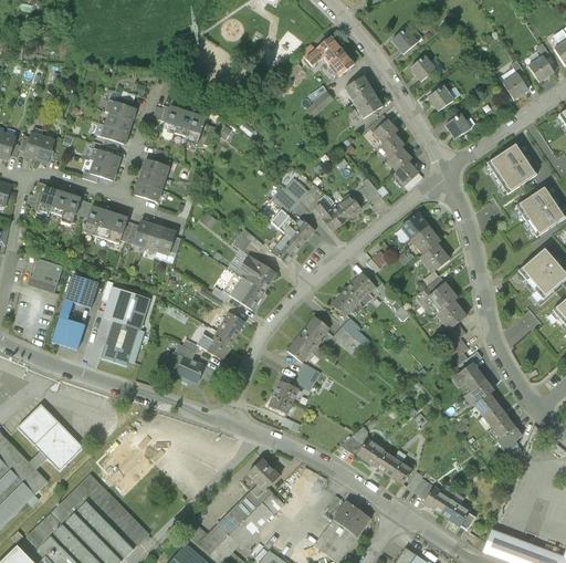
[(406,27),(390,39),(402,53),(417,41),(406,27)]
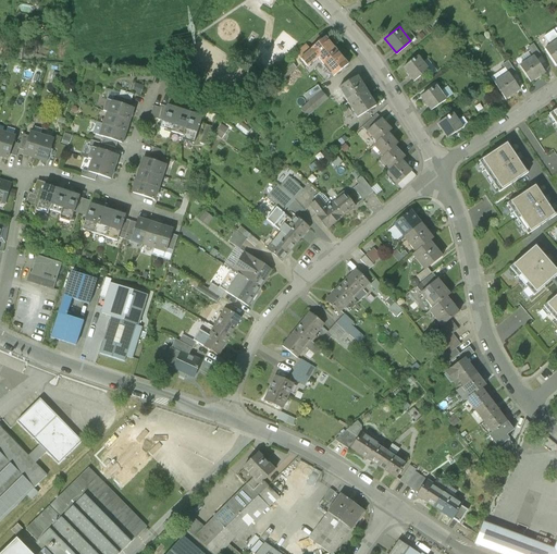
[(318,54),(322,60),(336,48),(326,35),(310,48),(299,57),(306,64),(318,54)]
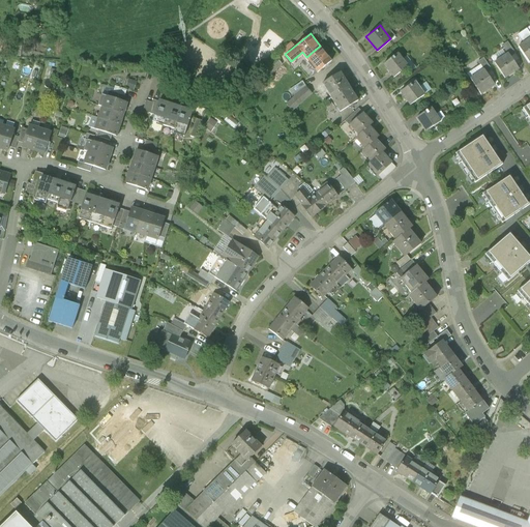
[(529,35),(518,44),(528,59),(529,57),(529,35)]
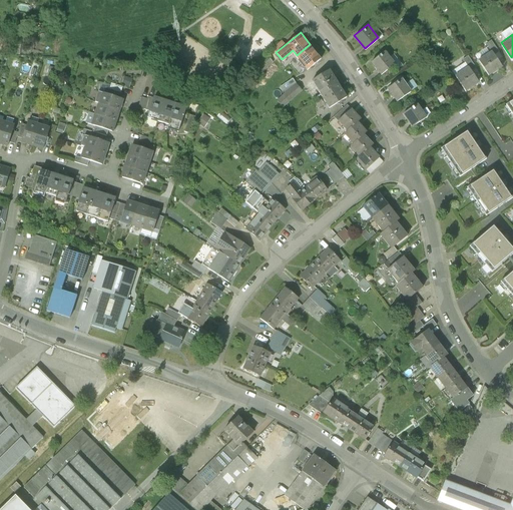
[(272,46),(276,52),(286,44),(282,38),(272,46)]
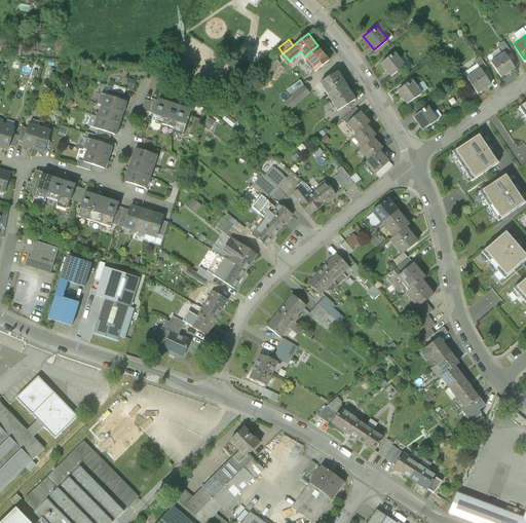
[(498,42),(503,50),(506,54),(512,50),(503,39),(498,42)]
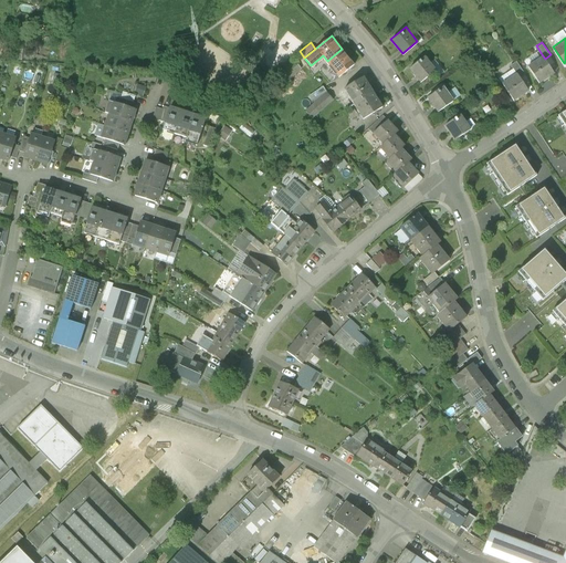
[(353,63),(342,49),(327,61),(338,74),(353,63)]
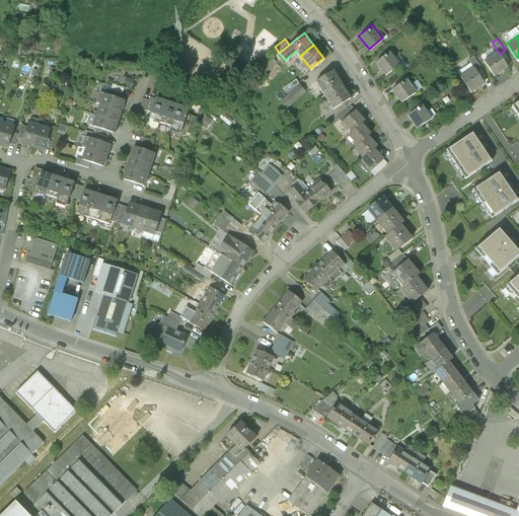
[(375,61),(385,73),(398,63),(388,50),(375,61)]
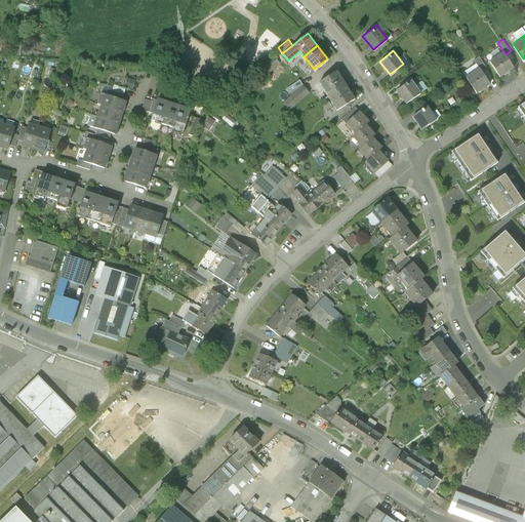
[(502,50),(489,58),(499,75),(513,66),(506,54),(502,50)]
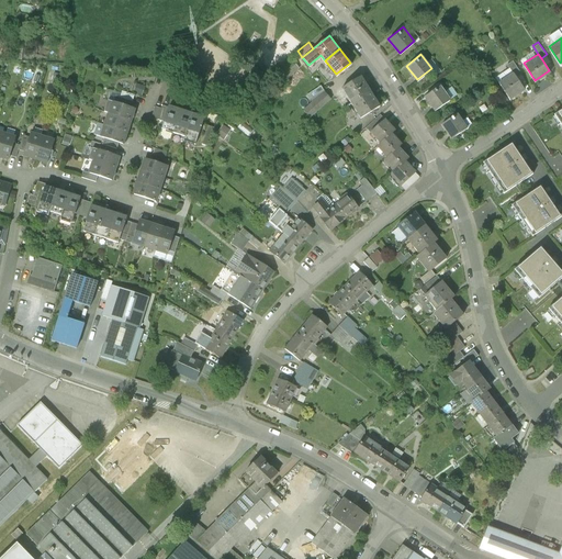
[(291,73),(299,66),(292,58),(284,66),(291,73)]
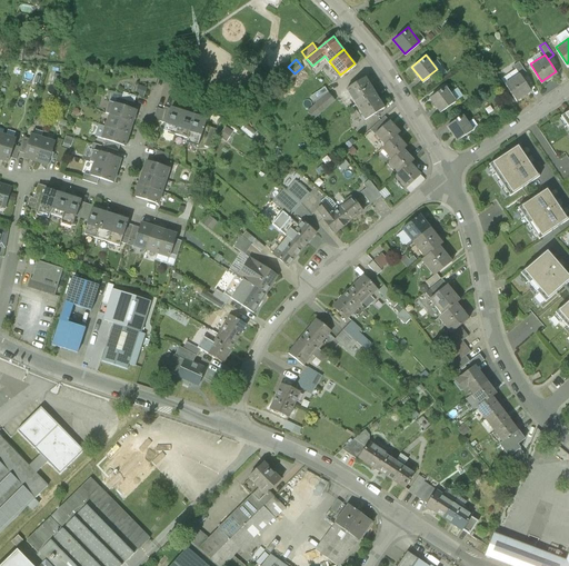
[(513,62),(519,71),(521,76),(527,72),(519,59),(513,62)]
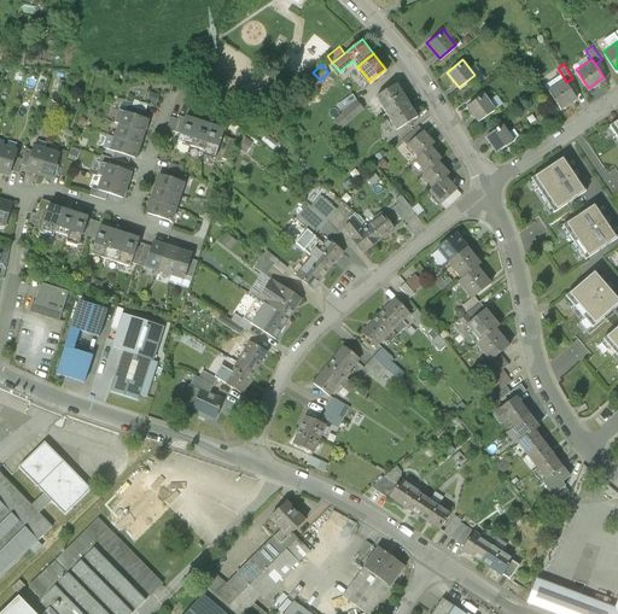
[(564,77),(548,88),(560,106),(576,95),(566,82),(564,77)]
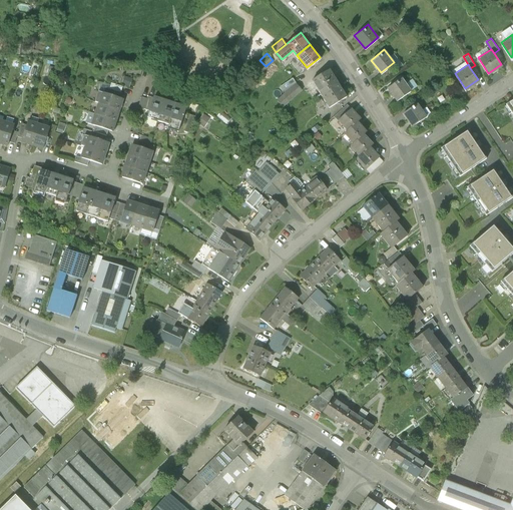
[(312,79),(321,93),(338,82),(330,68),(312,79)]
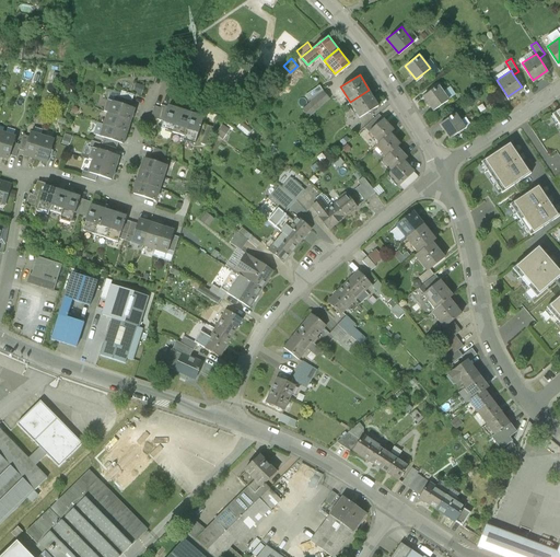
[(144,83),(137,81),(133,90),(142,92),(144,83)]
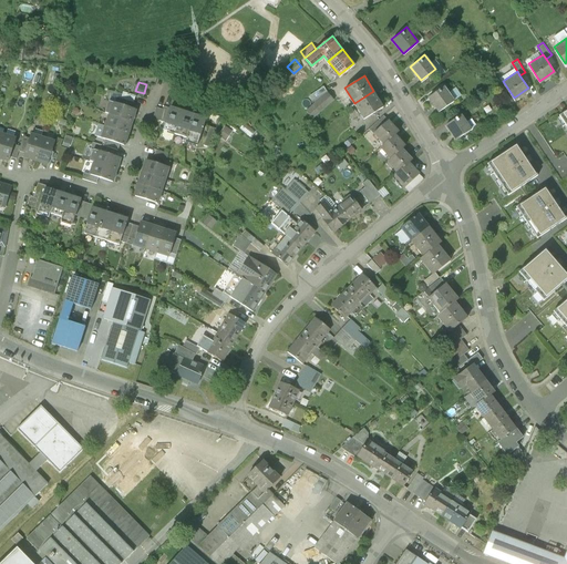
[(309,93),(313,101),(327,90),(323,84),(309,93)]
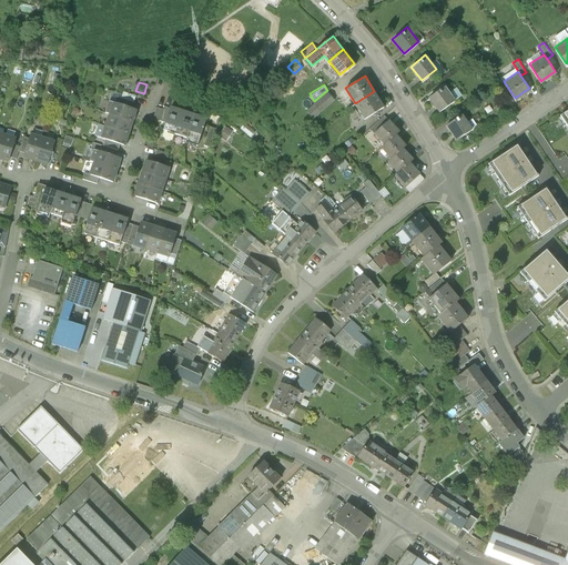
[(445,84),(429,96),(439,110),(455,99),(445,84)]
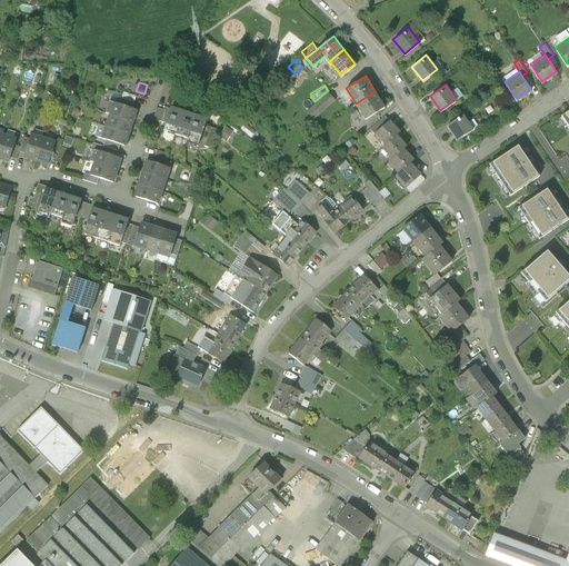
[(125,90),(122,97),(135,101),(137,95),(125,90)]
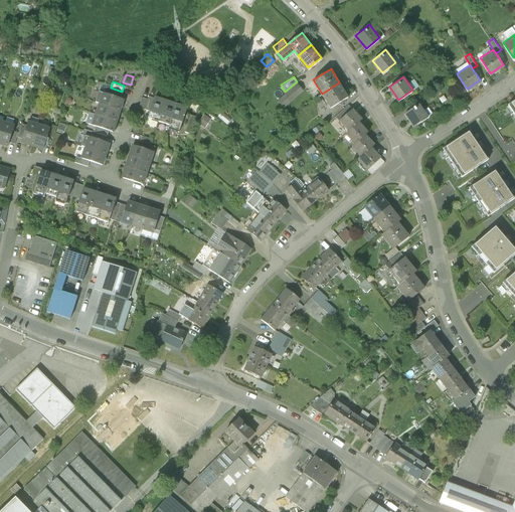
[(303,89),(297,81),(285,92),(284,93),(289,100),(303,89)]
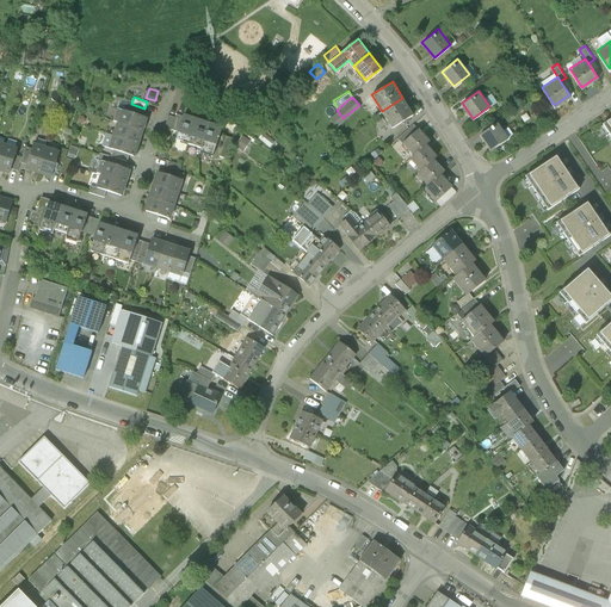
[(412,113),(402,98),(382,111),(392,127),(412,113)]
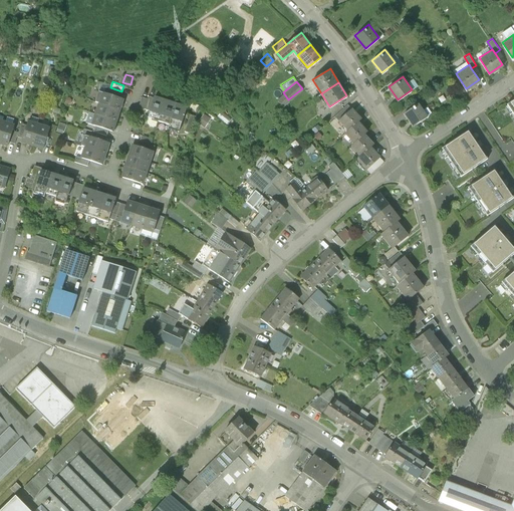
[(119,96),(121,91),(110,87),(106,86),(104,91),(119,96)]
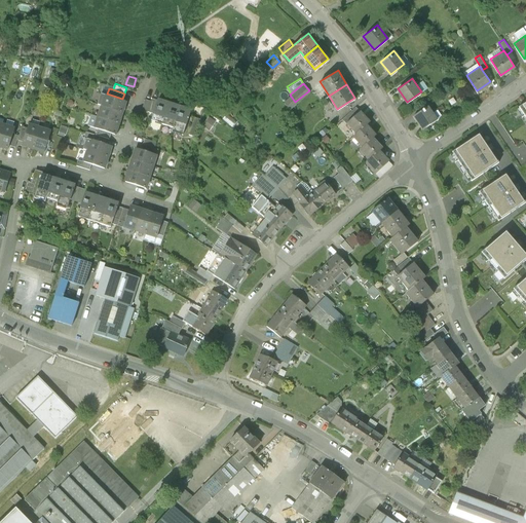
[(99,103),(102,104),(123,111),(126,100),(122,99),(107,94),(103,92),(99,103)]
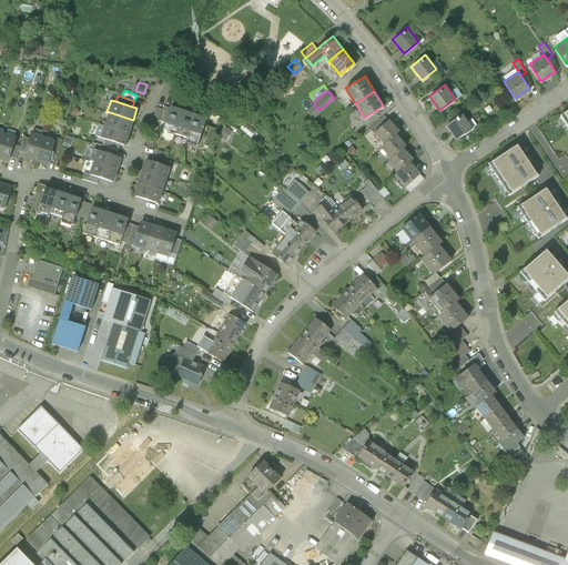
[(163,104),(162,108),(159,118),(165,120),(170,107),(163,104)]
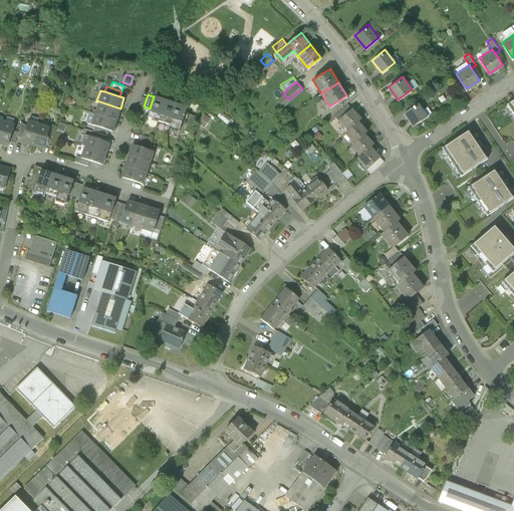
[(144,108),(144,106),(147,97),(141,95),(138,106),(144,108)]
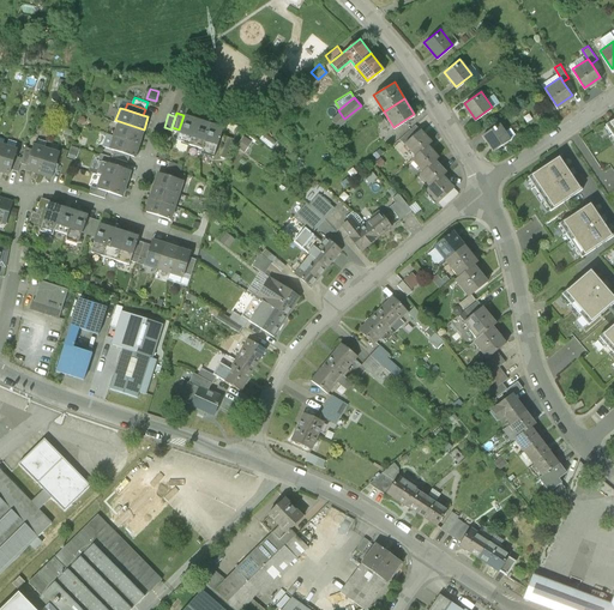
[(176,139),(190,143),(197,119),(184,115),(179,130),(176,139)]
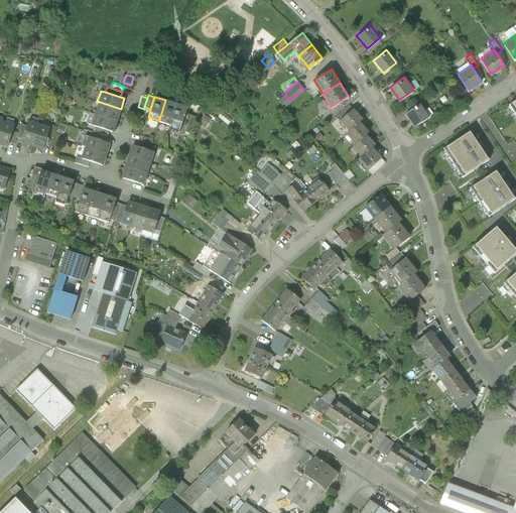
[(159,120),(169,124),(175,103),(165,100),(159,120)]
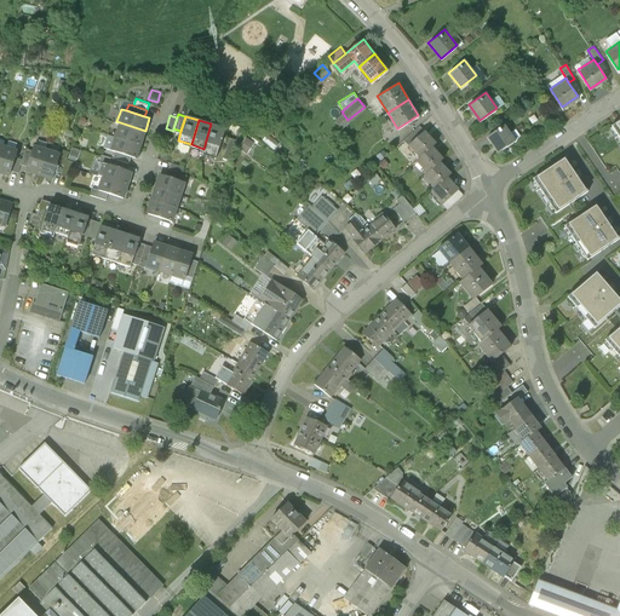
[(142,144),(145,131),(120,122),(116,136),(142,144)]
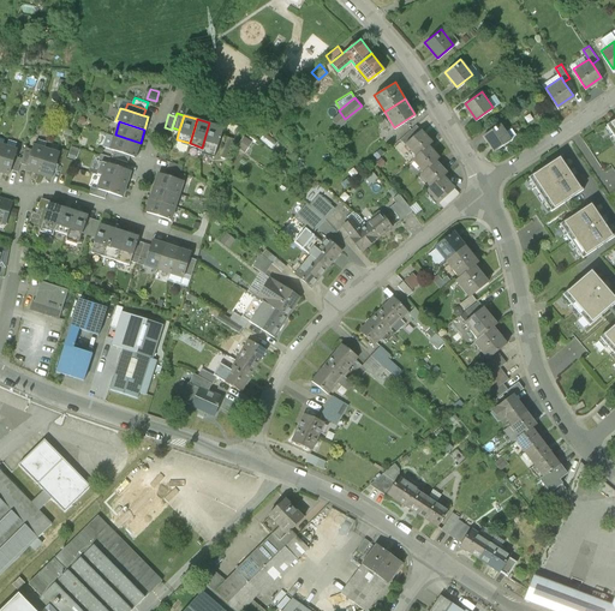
[(222,127),(209,123),(202,148),(203,148),(203,150),(214,154),(222,127)]
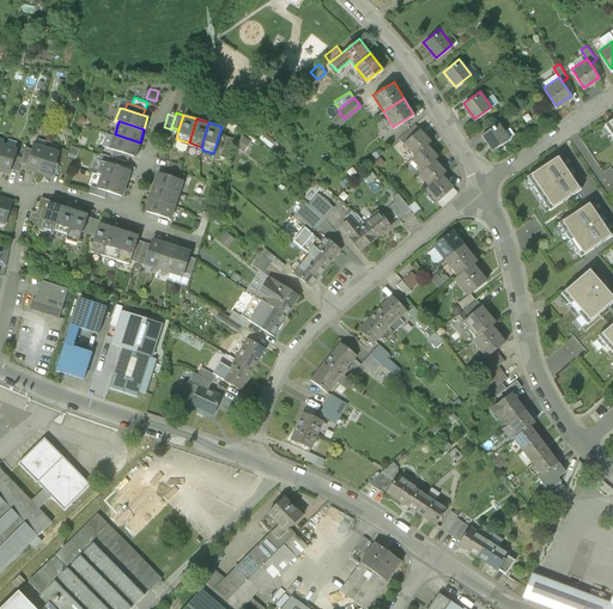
[(399,136),(404,141),(419,127),(414,122),(399,136)]
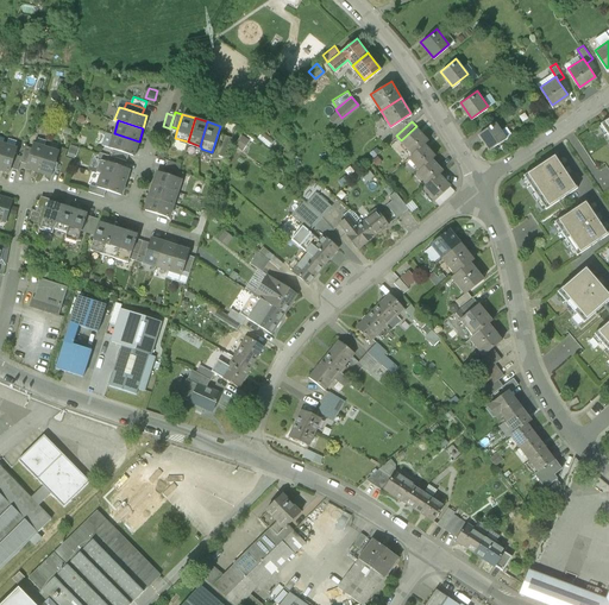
[(495,121),(478,133),(488,149),(506,137),(495,121)]
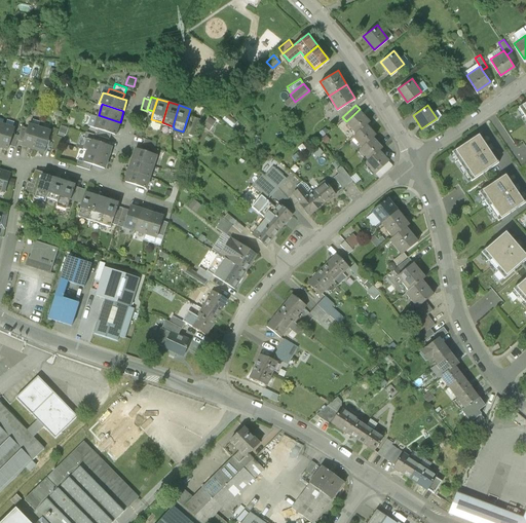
[(346,121),(355,132),(366,121),(369,119),(360,109),(346,121)]
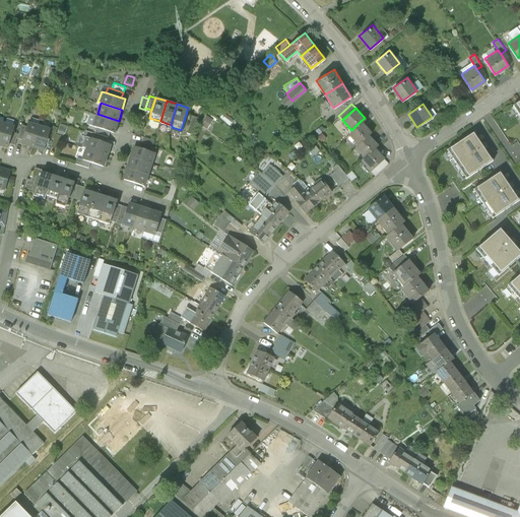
[(115,131),(119,121),(98,114),(94,125),(96,125),(110,130),(115,131)]
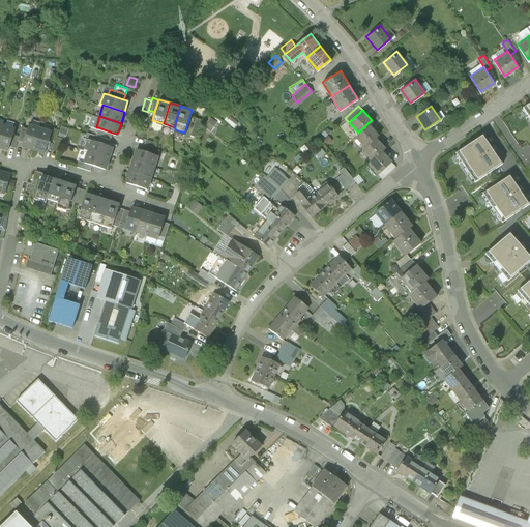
[(196,116),(189,134),(196,136),(202,118),(196,116)]
